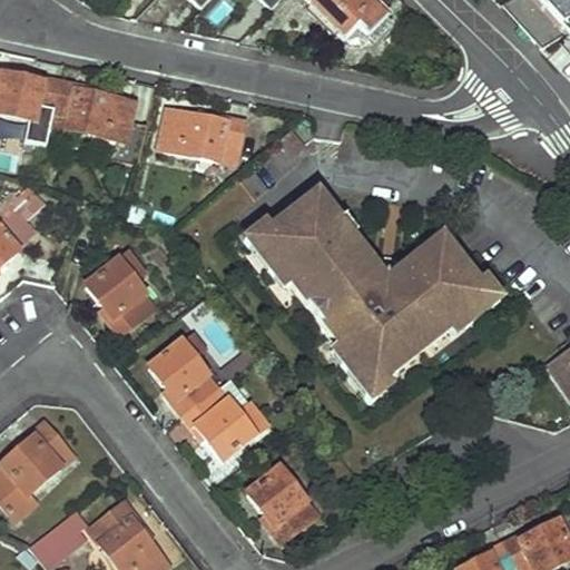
[(200,15),(214,0),(186,0),(200,15)]
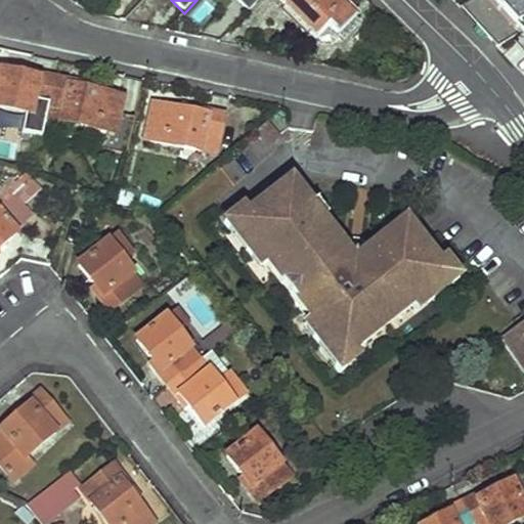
[(355,18),(337,0),(280,0),(278,3),(317,40),(328,31),(338,40),(355,18)]
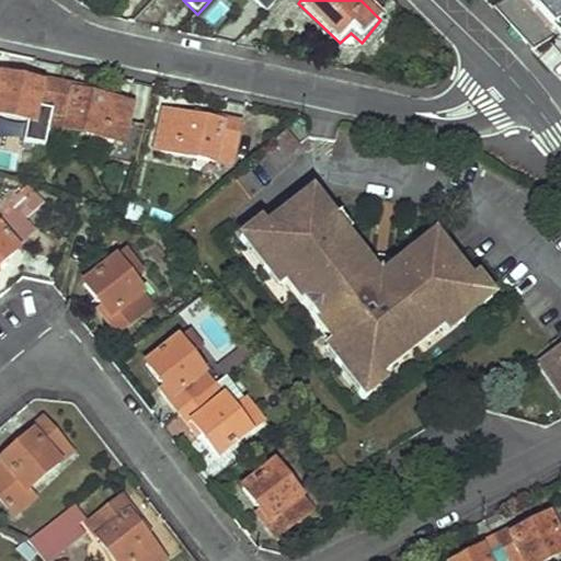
[(560,0),(506,0),(494,8),(533,49),(554,36),(558,39),(560,43),(560,0)]
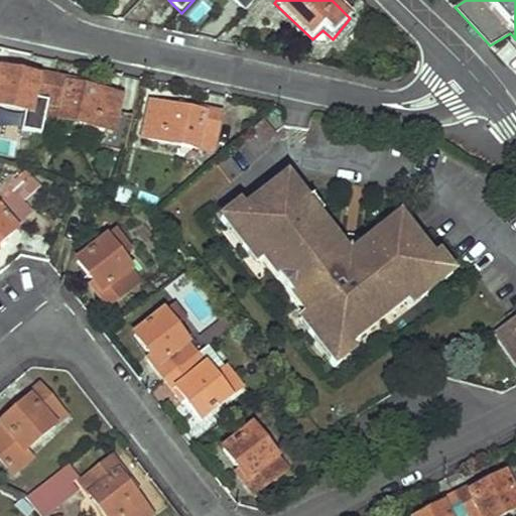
[(333,39),(323,30),(312,39),(323,49),(333,39)]
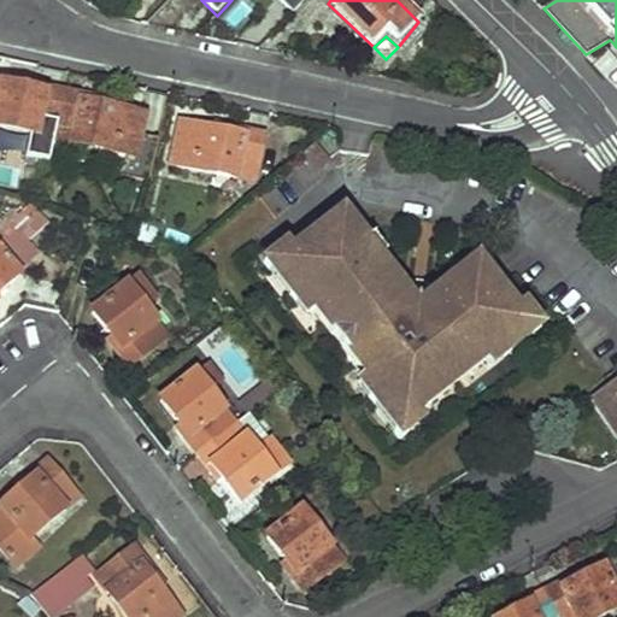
[(604,52),(616,64),(616,47),(613,43),(604,52)]
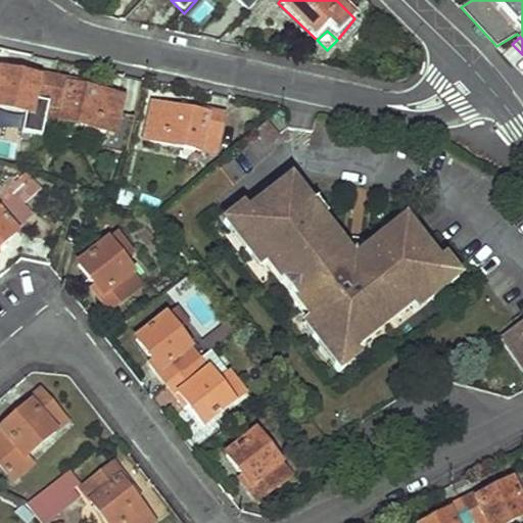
[(0,109),(44,120),(52,79),(34,75),(33,79),(0,72),(0,109)]
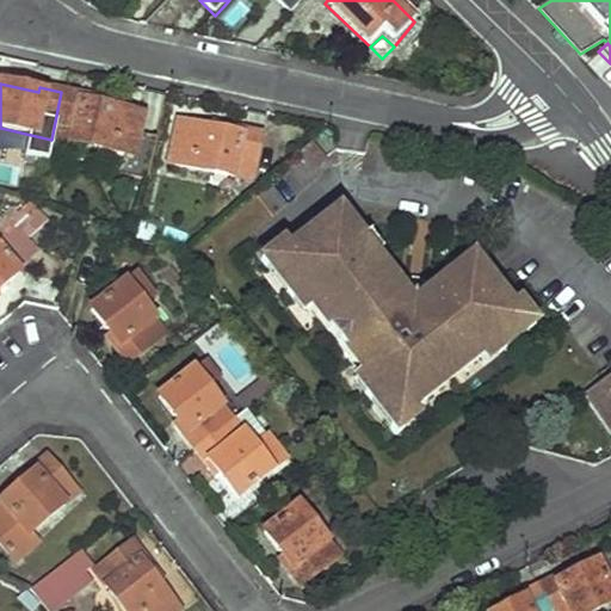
[(131,156),(140,115),(99,105),(99,100),(61,92),(51,140),(131,156)]
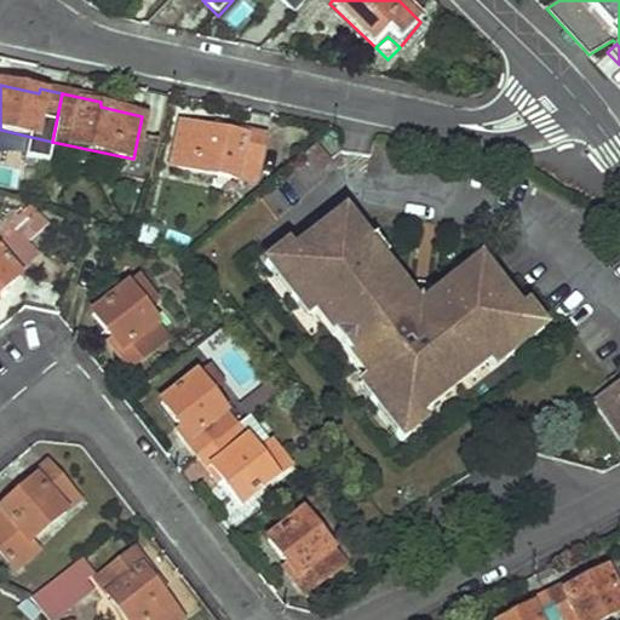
[(254,183),(262,137),(225,128),(224,133),(178,124),(170,164),(254,183)]
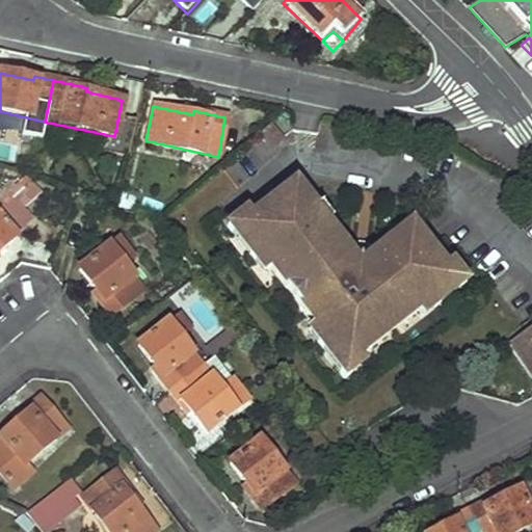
[(269,124),(260,133),(271,147),(281,138),(269,124)]
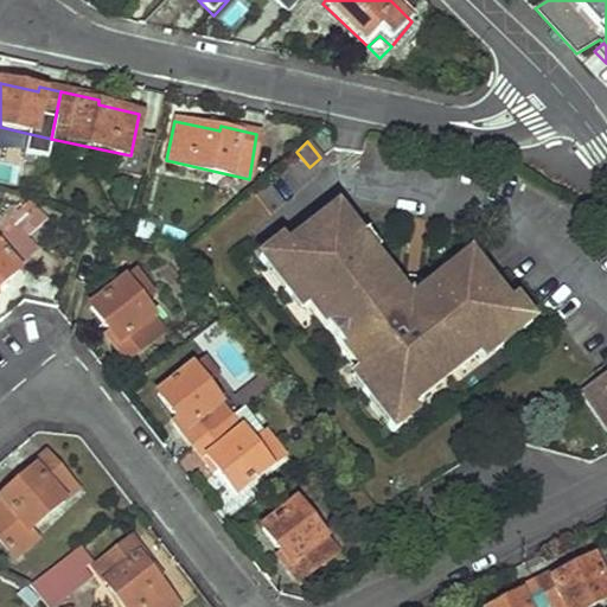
[(26,208),(42,227),(46,222),(31,203),(26,208)]
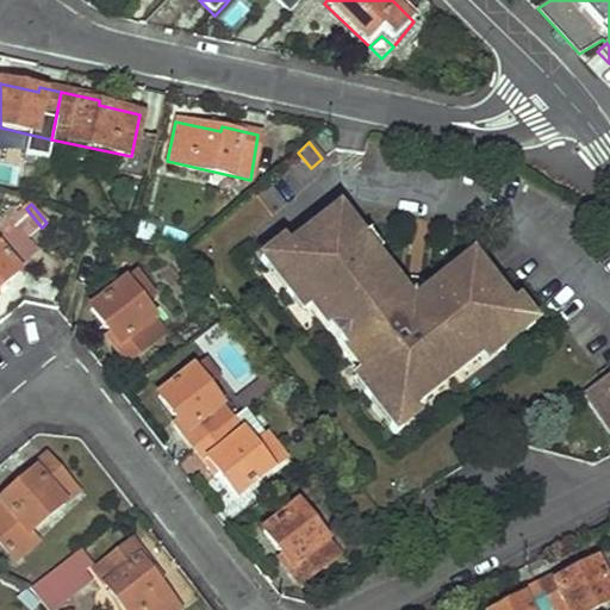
[(18,248),(42,228),(26,209),(1,231),(17,249),(18,248)]
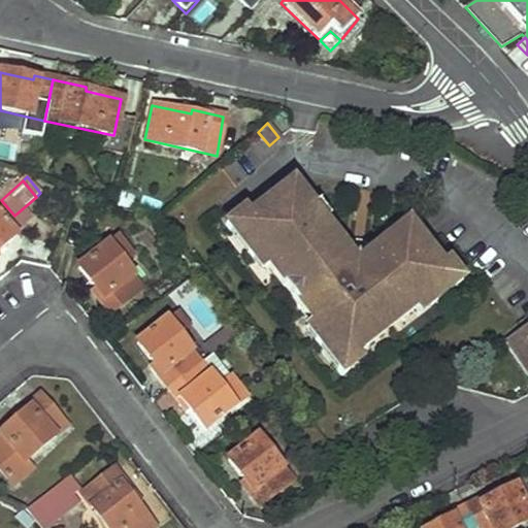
[(235,226),(267,267),(310,323),(342,364),(342,363),(414,308),(451,279),(450,278),(407,223),(372,250),(375,254),(363,264),(342,257),(332,243),(336,240),(292,183),(236,226),(235,226)]
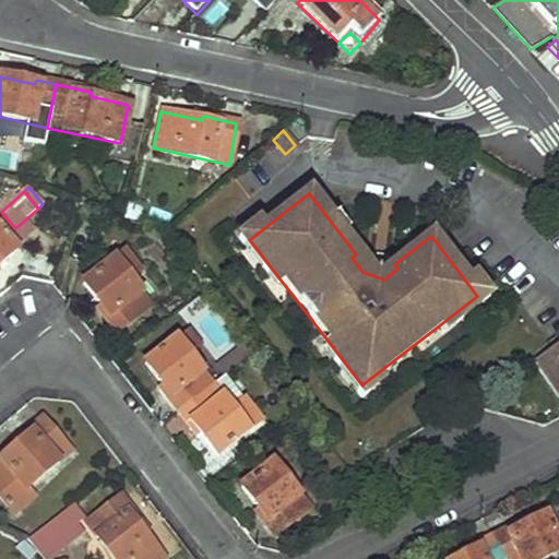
[(25,236),(16,227),(15,228),(1,212),(0,212),(0,233),(12,247),(25,236)]
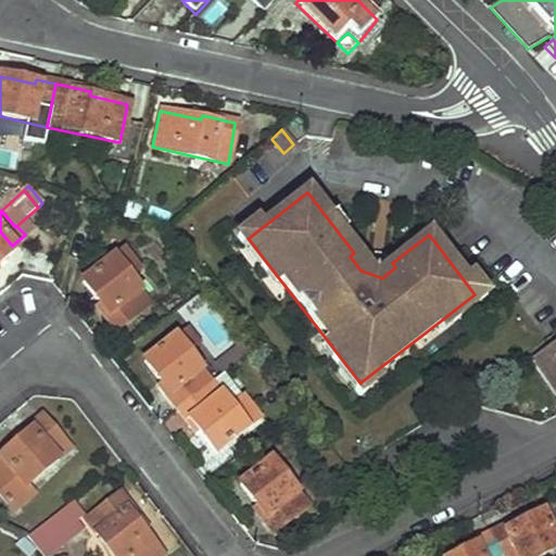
[(0,261),(14,248),(12,245),(0,231),(0,261)]
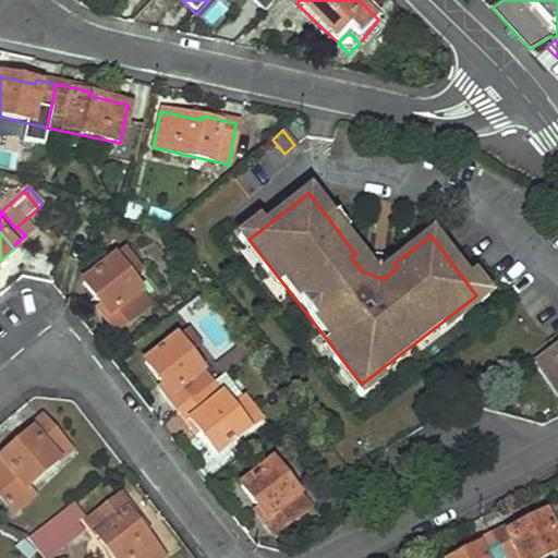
[(276,287),(282,282),(249,239),(250,239),(244,232),(237,238),(276,287)]
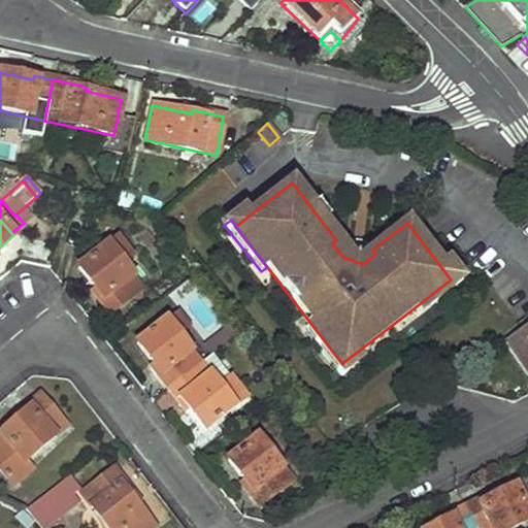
[(123,262),(131,255),(118,237),(81,267),(102,296),(98,299),(110,316),(142,289),(123,262)]
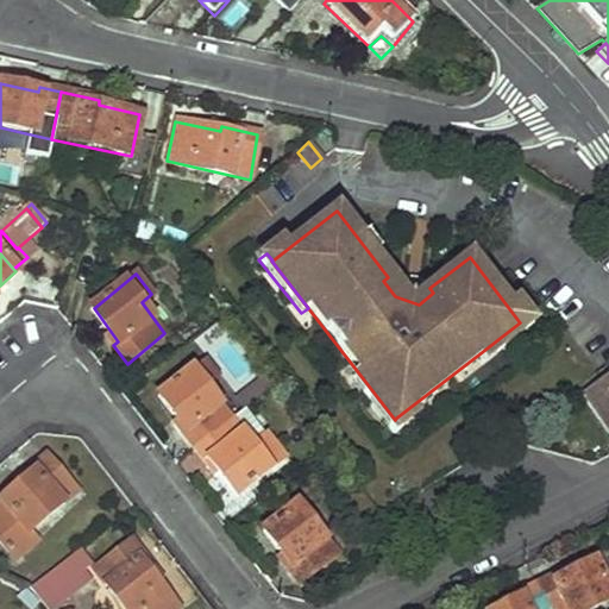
[(520,322),(477,356),(482,363),(532,325),(526,316),(519,321),(520,322)]
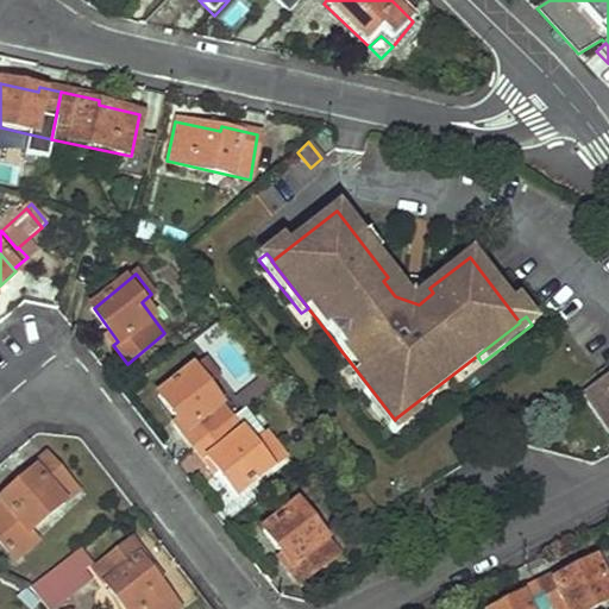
[(194,447),(231,419),(194,370),(161,396),(186,429),(182,432),(194,447)]
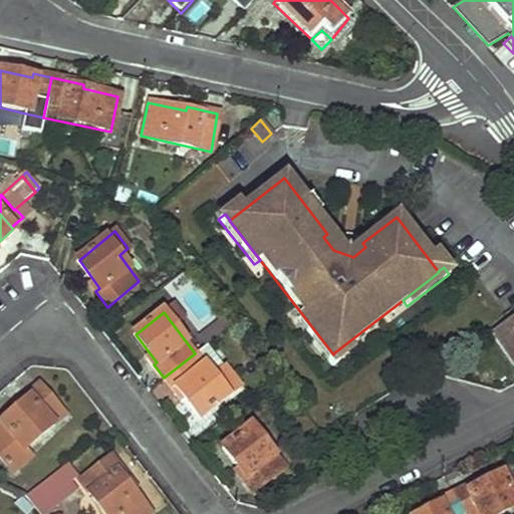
[(302,314),(296,319),(331,364),(338,359),(333,353),(333,354),(302,314)]
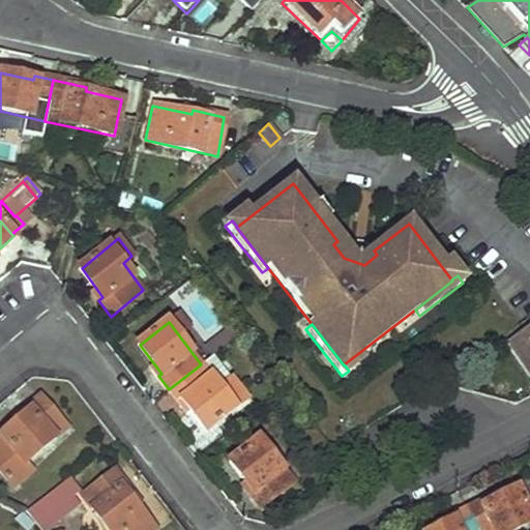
[(529,331),(511,344),(529,371),(529,370),(529,331)]
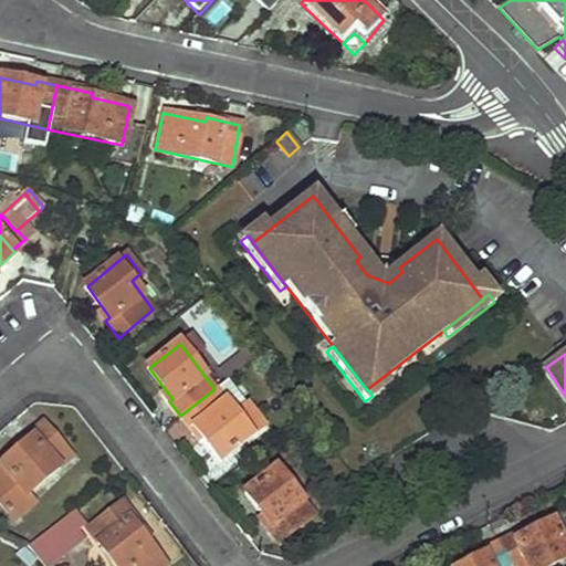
[(263,426),(228,380),(215,389),(180,416),(190,432),(196,429),(220,460),(263,426)]
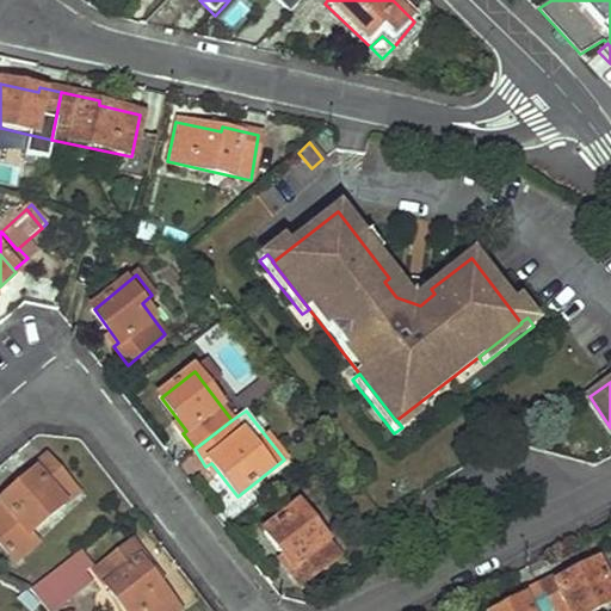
[(25,536),(74,494),(44,457),(29,469),(32,475),(0,500),(0,539),(17,525),(25,536)]
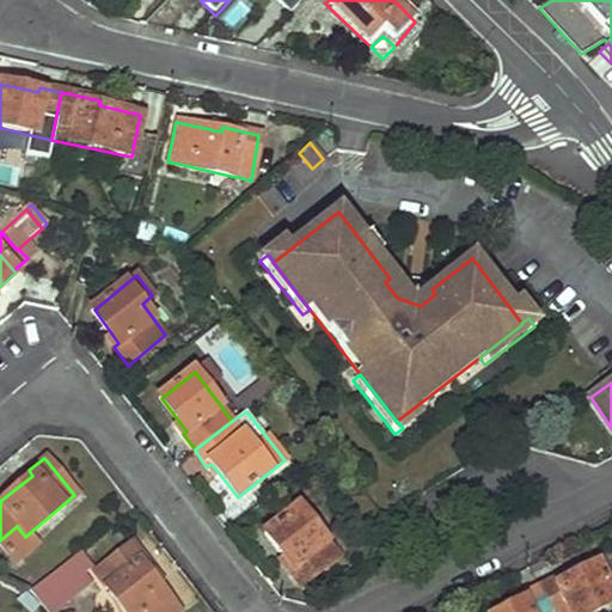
[(299,586),(337,556),(299,507),(265,532),(291,565),(287,570),(299,586)]
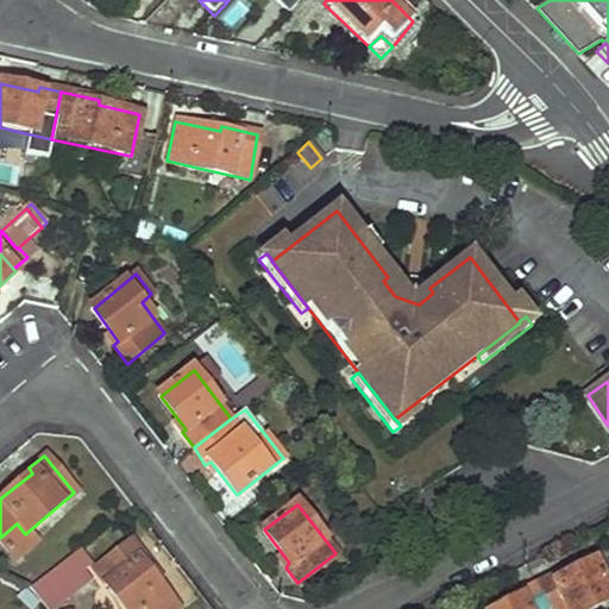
[(0,544),(5,551),(25,534),(17,523),(0,538),(0,544)]
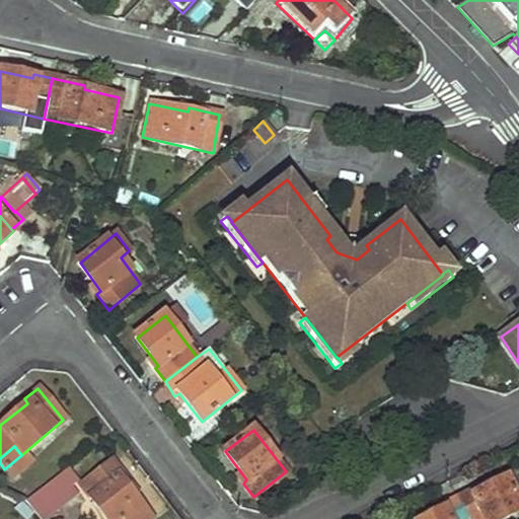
[(108,518),(148,518),(149,518),(128,490),(131,487),(110,460),(81,484),(108,518)]
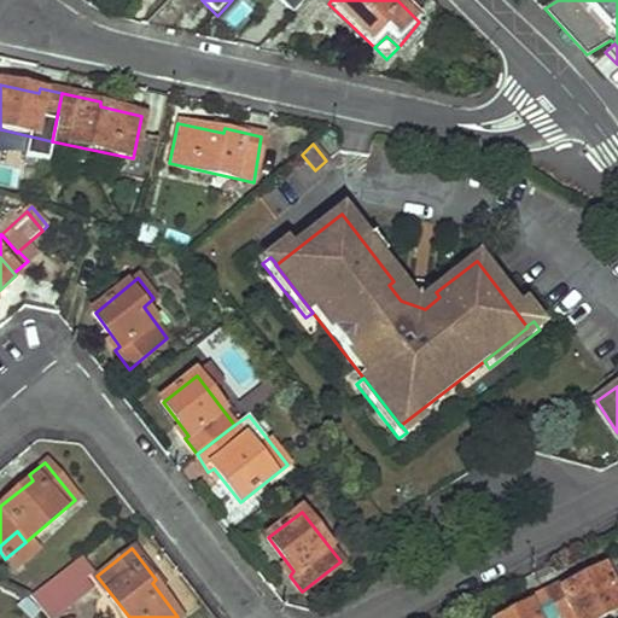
[(77,582),(91,571),(82,557),(66,569),(77,582)]
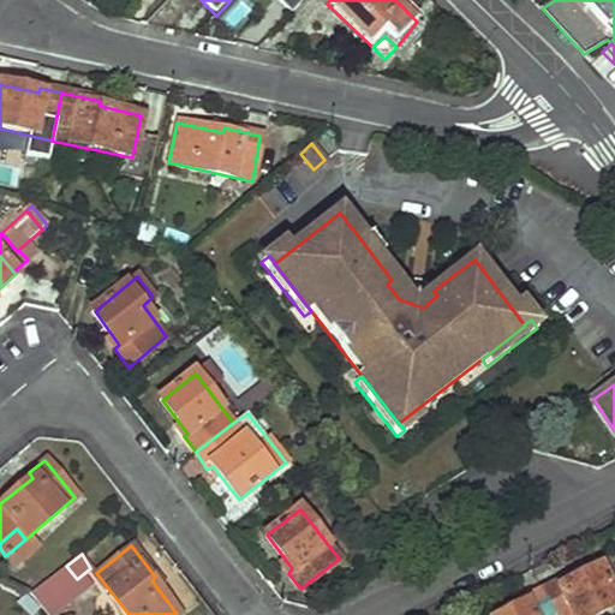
[(66,603),(85,590),(77,579),(66,566),(48,580),(66,603)]
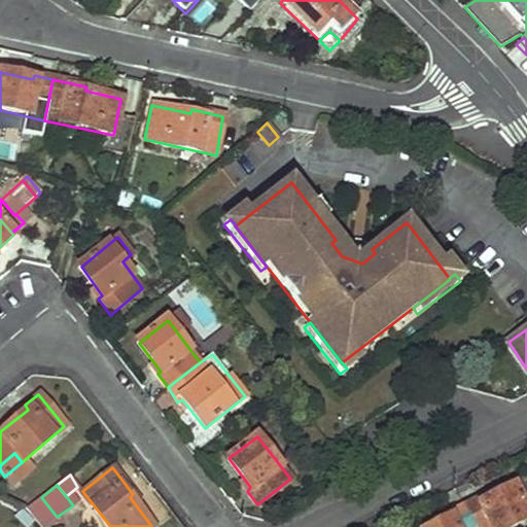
[(491,526),(511,526),(526,519),(526,511),(515,486),(482,502),(480,498),(464,506),(475,526),(484,526),(490,524),(491,526)]
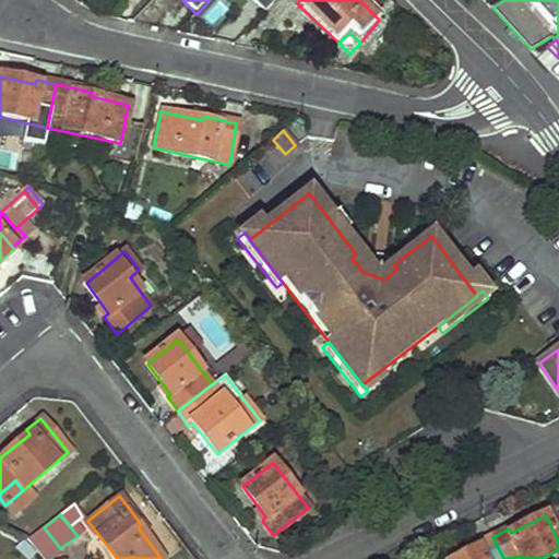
[(44,558),(47,558),(60,548),(44,527),(28,539),(44,558)]
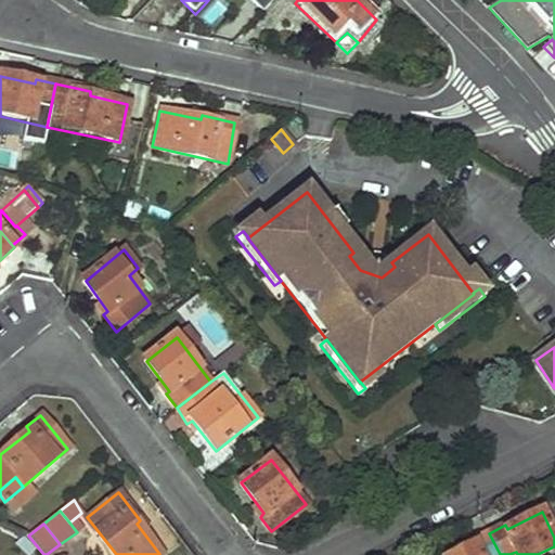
[(500,554),(489,533),(474,541),(474,545),(454,554),(500,554)]
